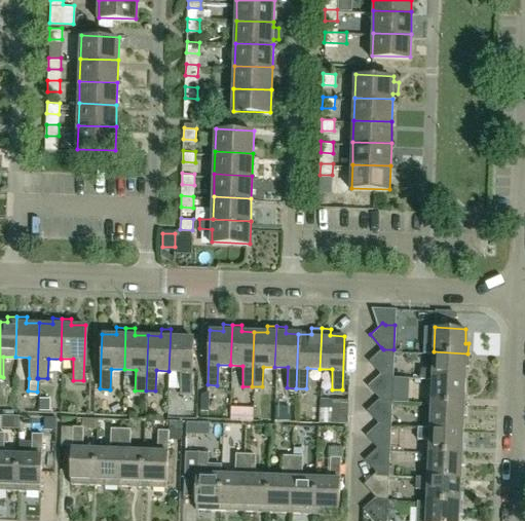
[(171,329),(169,371),(181,371),(180,392),(190,393),(192,337),(179,337),(180,330),(171,329)]
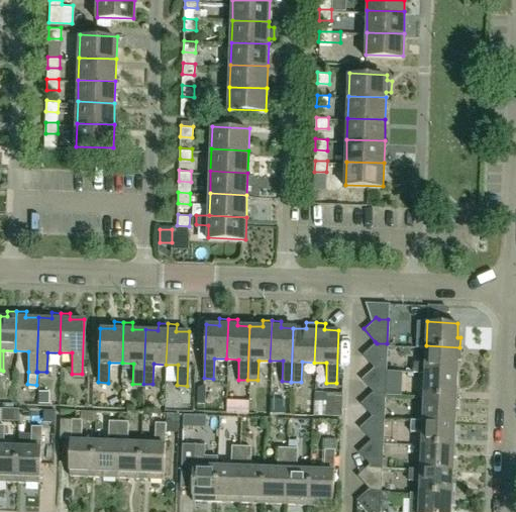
[(377,343),(375,341),(363,352),(374,366),(376,368),(386,368),(387,343),(377,343)]
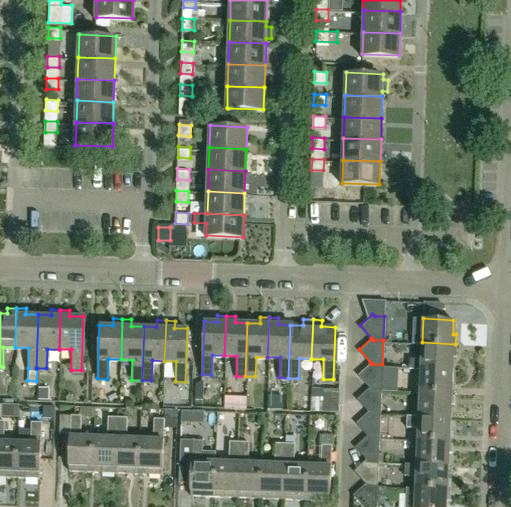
[(455,344),(422,342),(421,357),(409,356),(408,366),(420,367),(420,366),(451,368),(452,354),(455,354),(455,344)]
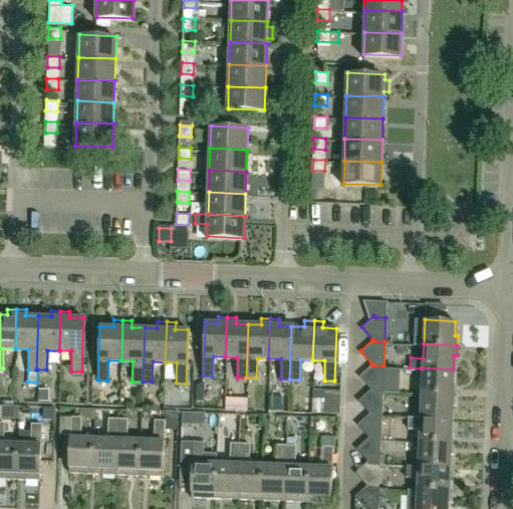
[(373,365),(371,363),(359,374),(370,388),(372,390),(382,391),(383,365),(373,365)]
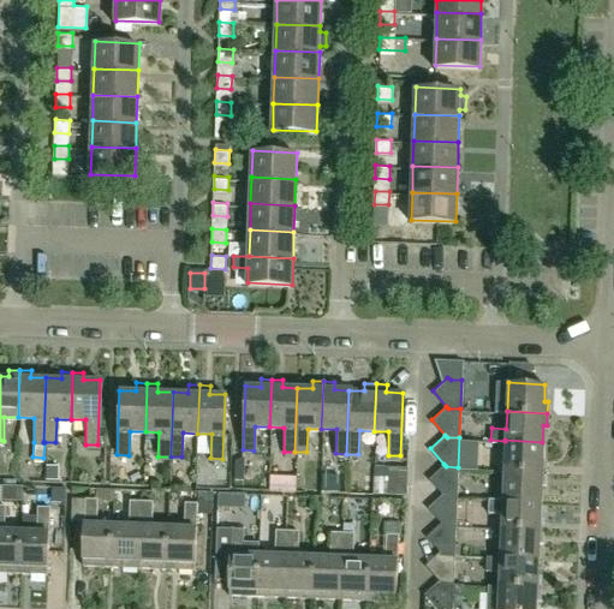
[(504,470),(544,471),(546,460),(542,459),(542,442),(505,440),(505,441),(504,470)]
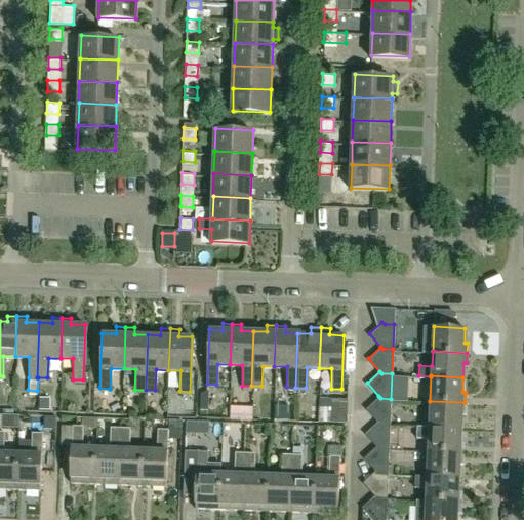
[(380,398),(378,396),(366,407),(377,421),(379,423),(390,424),(391,399),(380,398)]
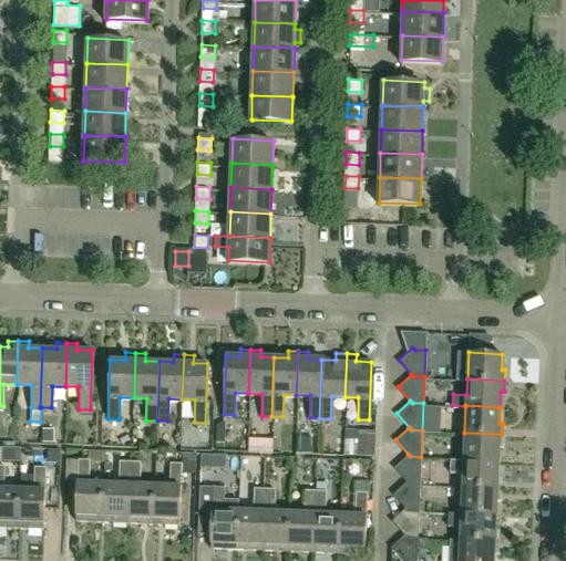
[(373,453),(374,429),(357,428),(356,452),(373,453)]
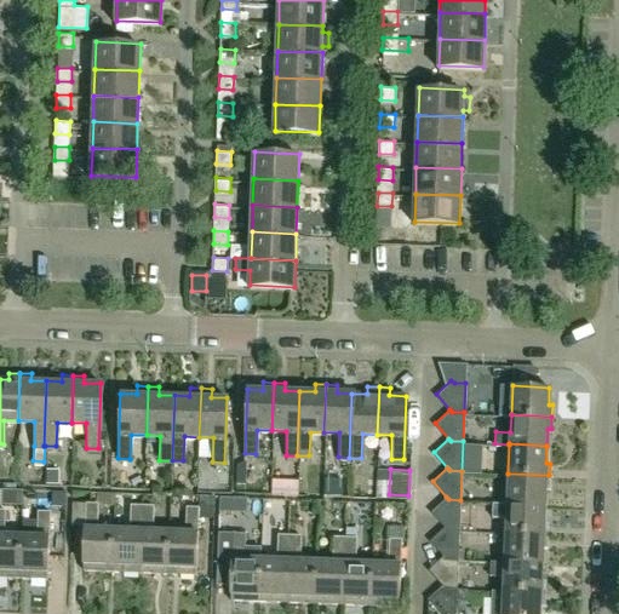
[(549,475),(508,474),(506,501),(544,504),(545,487),(549,487),(549,475)]
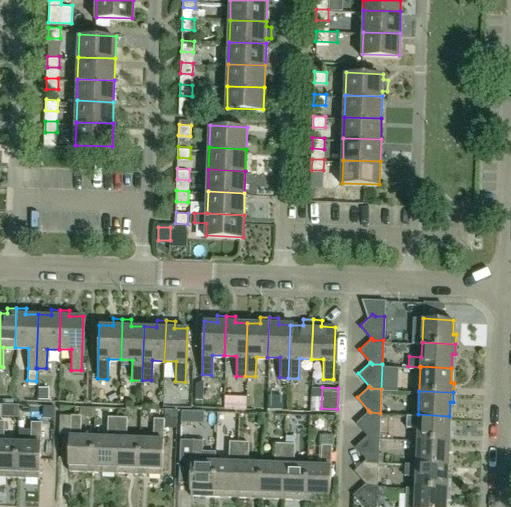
[(0,413),(16,414),(17,401),(0,400),(0,413)]
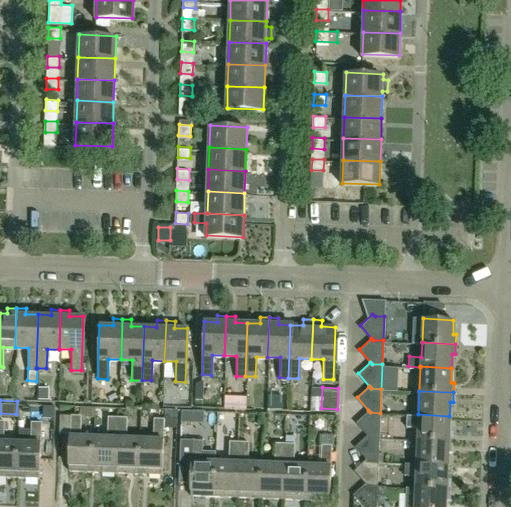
[(17,401),(16,414),(28,414),(29,401),(17,401)]
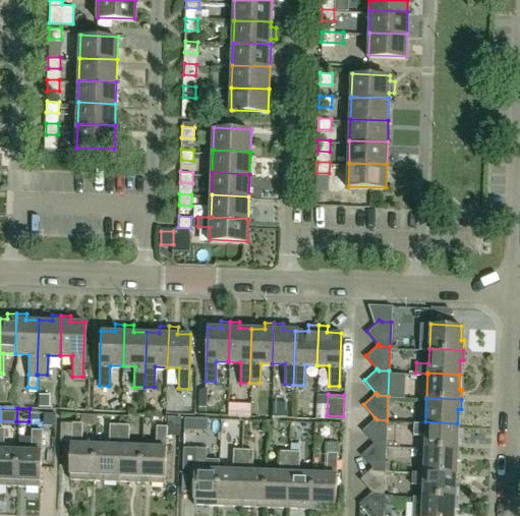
[(197,430),(198,415),(184,415),(183,428),(197,430)]
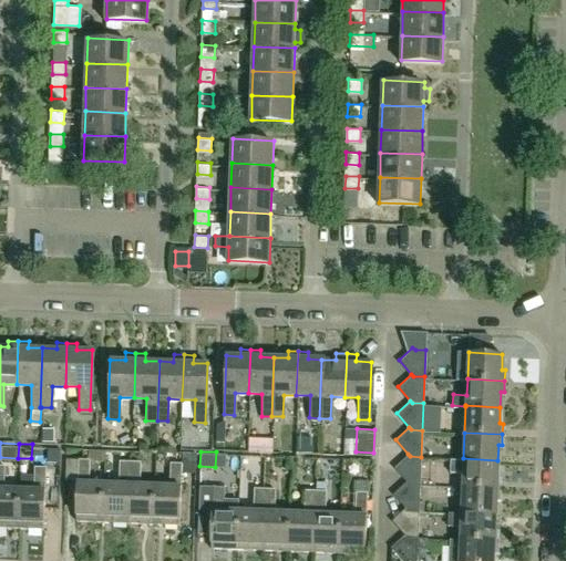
[(410,456),(408,454),(393,466),(407,480),(409,482),(420,484),(421,457),(410,456)]
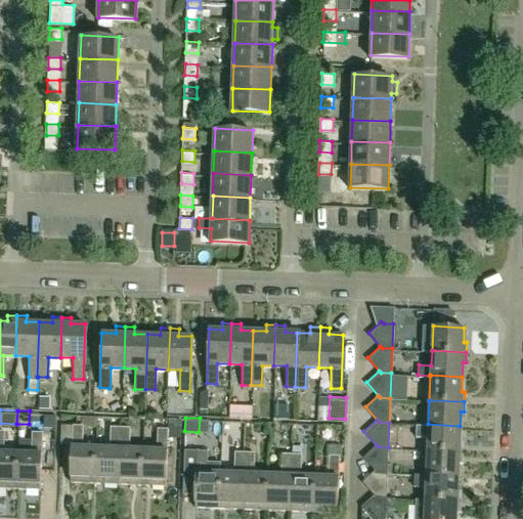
[(70,480),(93,481),(95,446),(82,445),(82,424),(72,424),(72,423),(60,423),(59,441),(72,442),(70,480)]
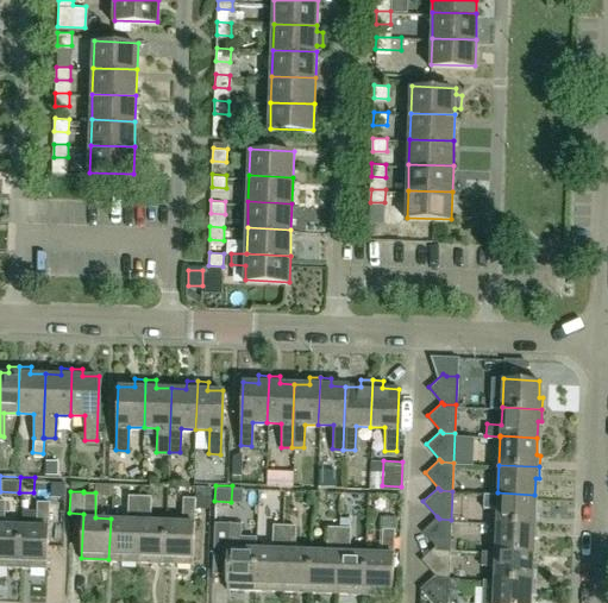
[(496,521),(537,523),(537,512),(534,512),(534,495),(497,492),(484,491),(483,506),(497,506),(496,521)]
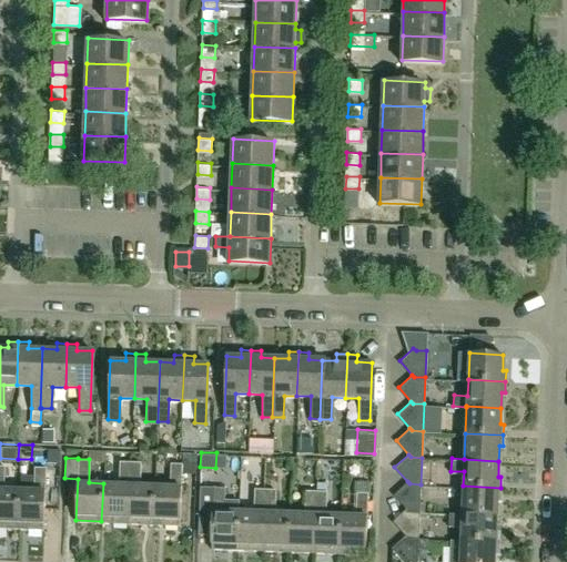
[(127,522),(129,461),(119,460),(118,483),(103,483),(101,521),(127,522)]
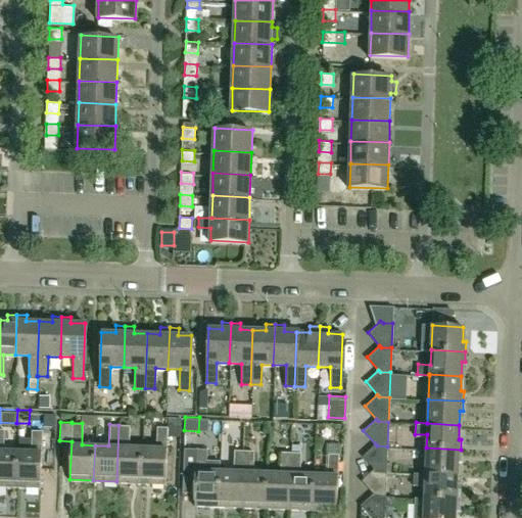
[(116,481),(140,481),(142,448),(129,446),(130,425),(119,425),(116,481)]
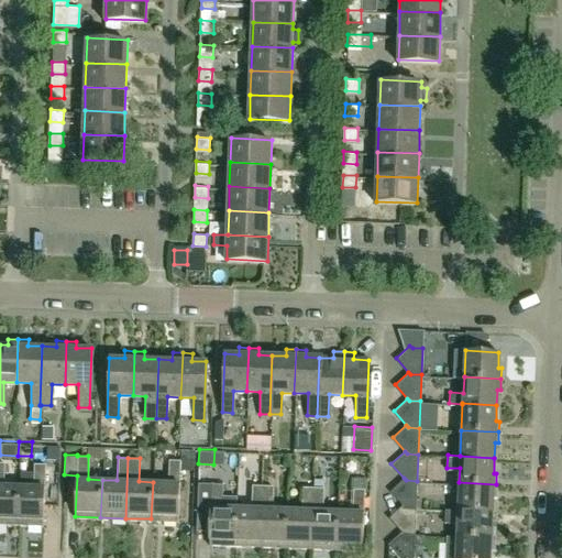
[(153,482),(151,518),(177,520),(179,459),(168,459),(167,482),(153,482)]
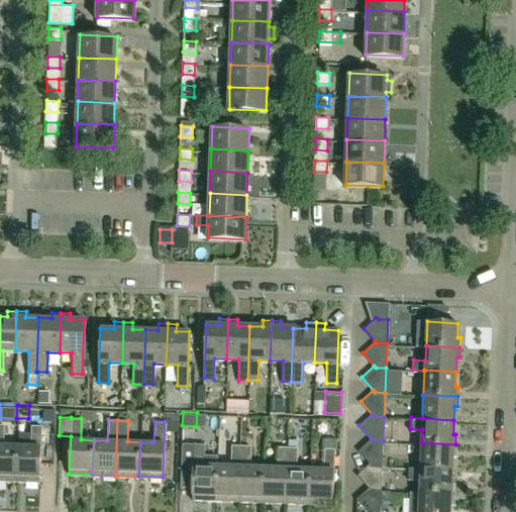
[(0,479),(15,480),(16,445),(3,444),(3,423),(0,423),(0,479)]
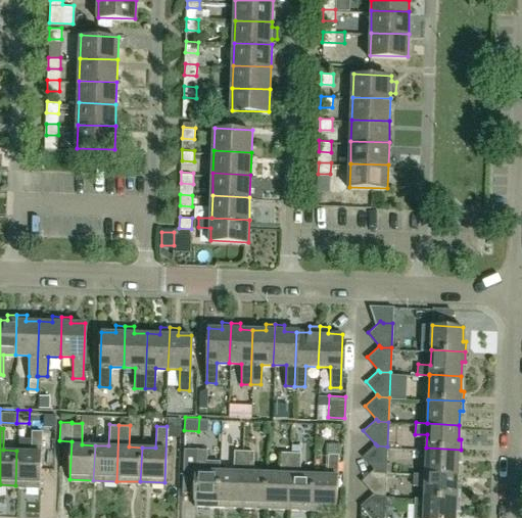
[(16,451),(15,485),(39,486),(41,430),(31,429),(31,451),(16,451)]
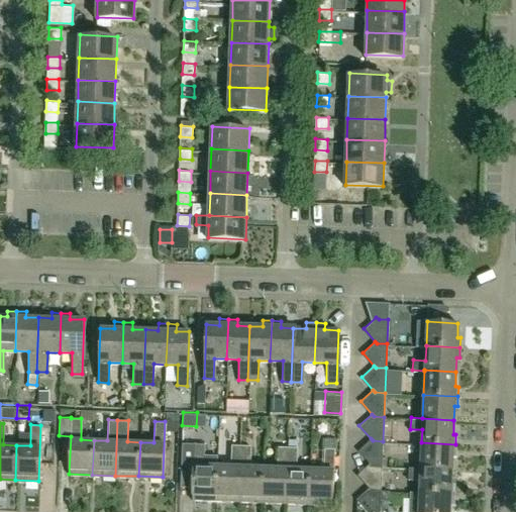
[(230,466),(216,466),(214,499),(237,500),(240,444),(240,437),(232,436),(231,444),(230,466)]
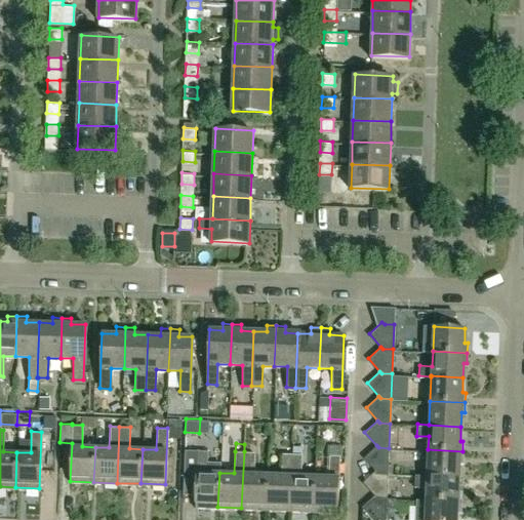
[(313,511),(314,476),(300,476),(300,453),(301,444),(292,444),(292,453),(291,453),(289,510),(313,511)]
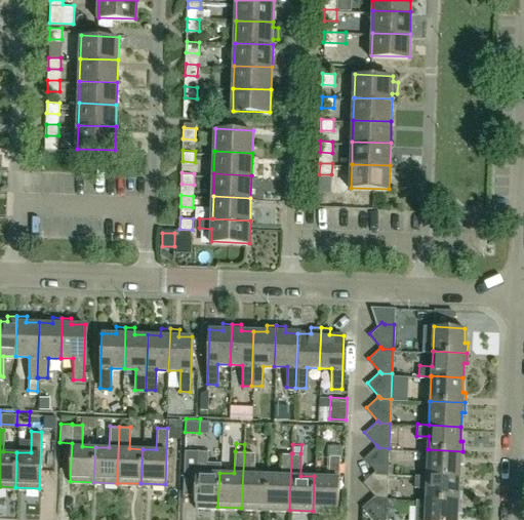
[(378,447),(376,445),(363,456),(375,470),(377,472),(388,473),(388,472),(391,472),(393,462),(388,461),(389,448),(378,447)]
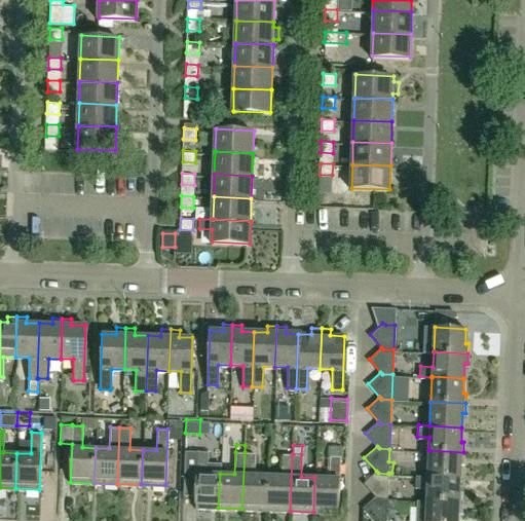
[(218,508),(220,474),(220,461),(207,461),(208,451),(185,450),(184,475),(195,475),(194,507),(218,508)]
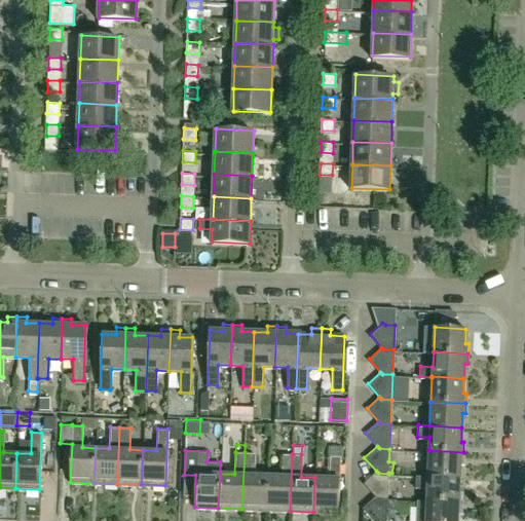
[(427,469),(427,474),(427,475),(459,477),(460,462),(463,462),(463,452),(428,450),(428,460),(423,459),(423,469),(427,469)]
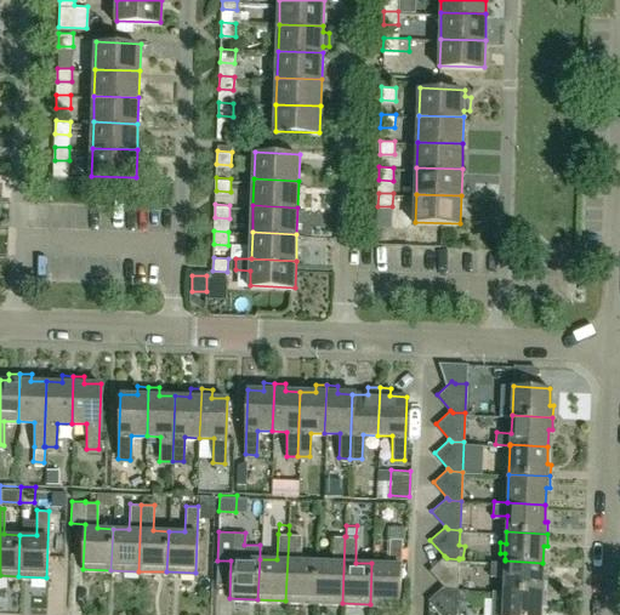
[(314,602),(316,561),(299,561),(300,535),(289,534),(285,601),(314,602)]
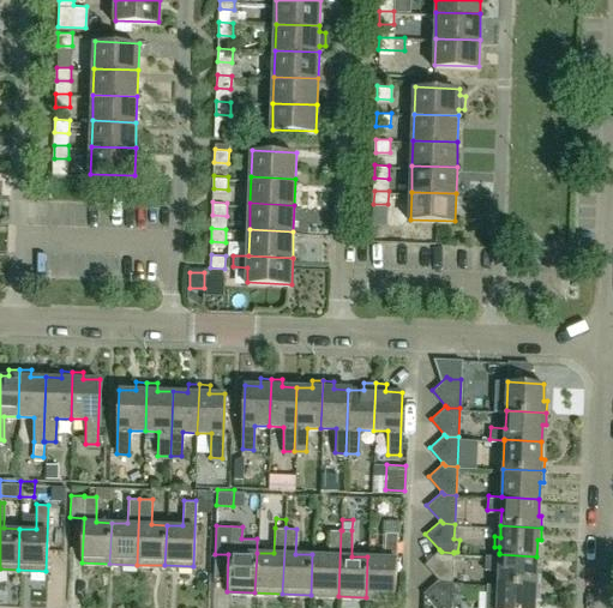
[(311,595),(338,596),(341,530),(330,530),(329,555),(312,554),(311,595)]
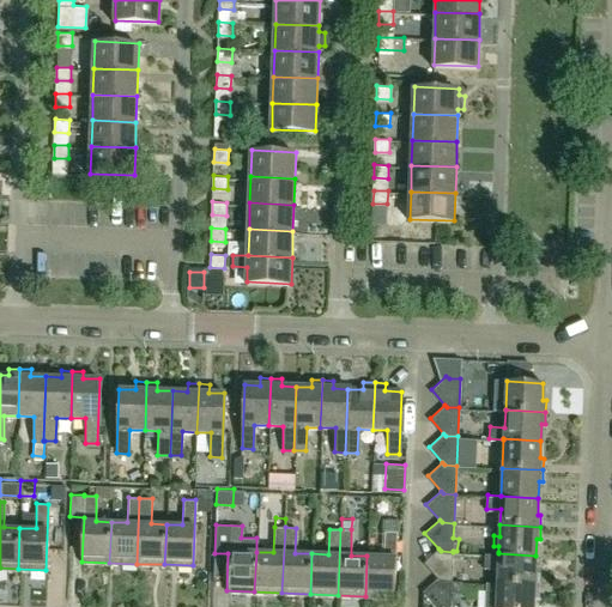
[(367,556),(365,596),(393,598),(395,532),(383,530),(382,557),(367,556)]
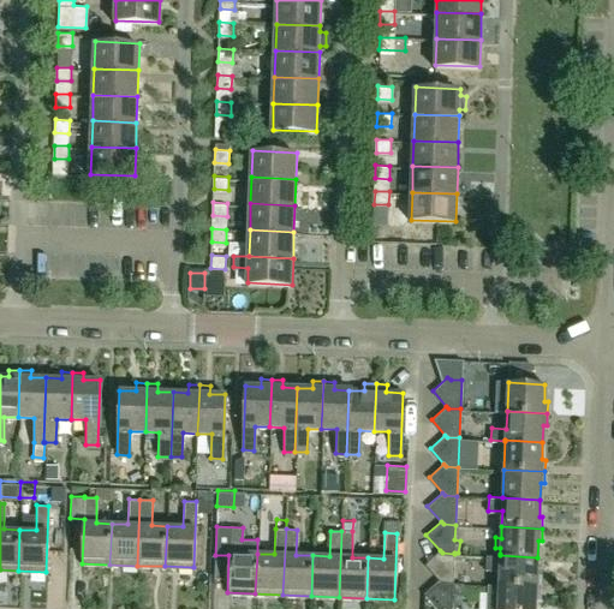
[(442,553),(440,550),(424,563),(437,579),(440,581),(453,583),(453,581),(454,554),(442,553)]
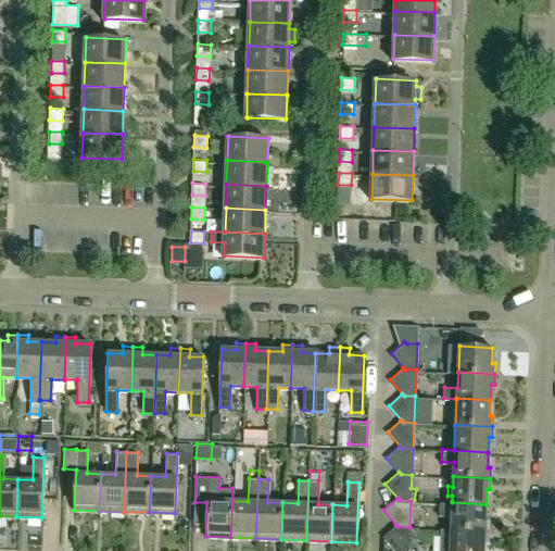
[(452,515),(451,527),(451,528),(488,530),(488,520),(484,520),(486,504),(452,502),(452,501),(439,501),(439,514),(452,515)]
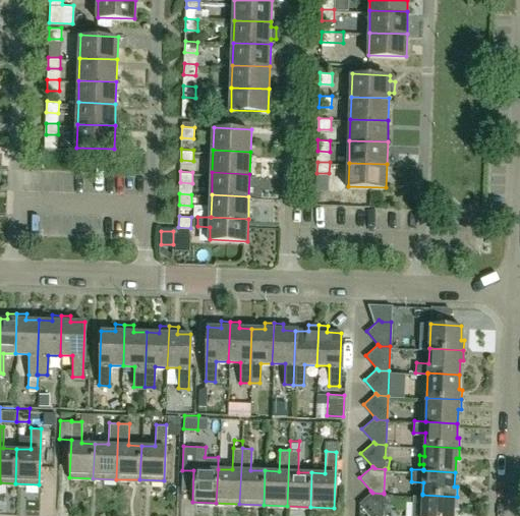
[(372,493),(370,491),(358,502),(358,515),(382,515),(383,501),(394,502),(395,494),(384,493),(384,494),(372,493)]
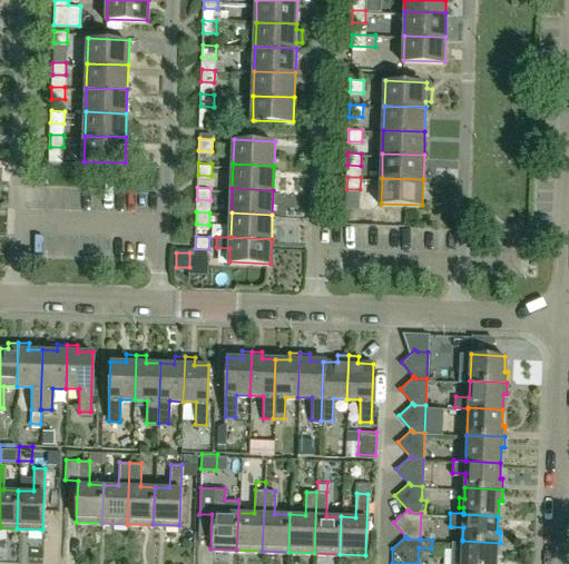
[(499,554),(500,543),(462,541),(462,540),(451,540),(450,563),(494,563),(496,554),(499,554)]
